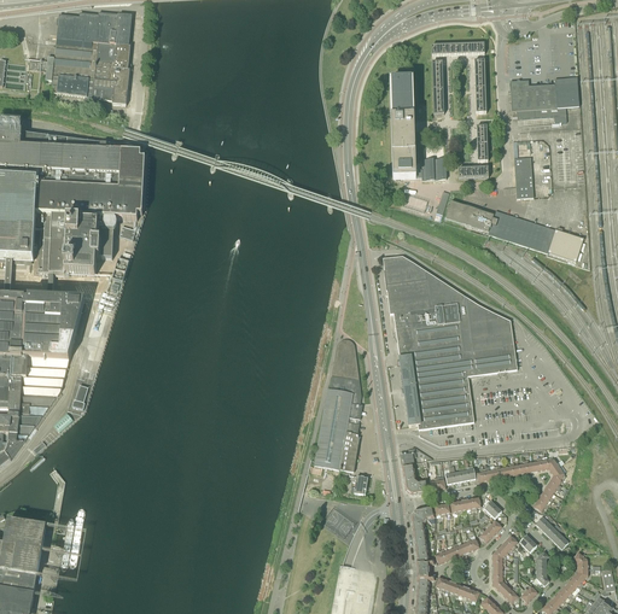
[(30,58),(29,69),(46,70),(46,79),(52,80),(51,91),(85,95),(112,100),(112,103),(127,104),(130,69),(128,69),(129,62),(130,45),(129,45),(132,15),(99,12),(98,15),(80,12),(80,16),(59,13),(54,57),(48,56),(47,60),(30,58)]
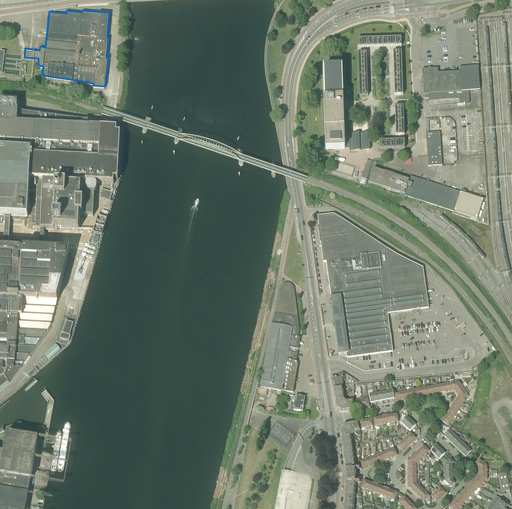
[(401,35),(357,36),(358,45),(389,44),(401,44),(401,35)]
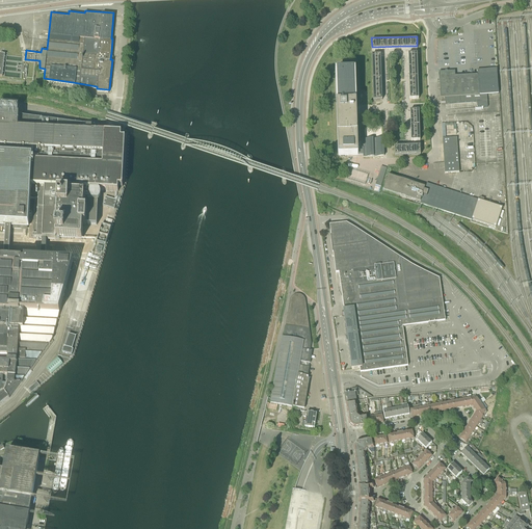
[(417,51),(408,51),(409,97),(419,96),(417,51)]
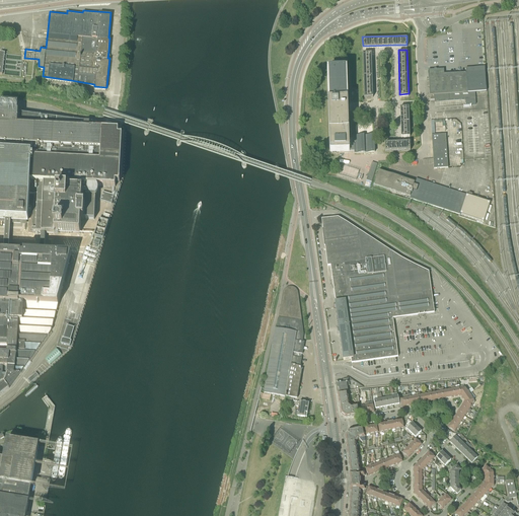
[(371,51),(363,51),(364,95),(373,94),(371,51)]
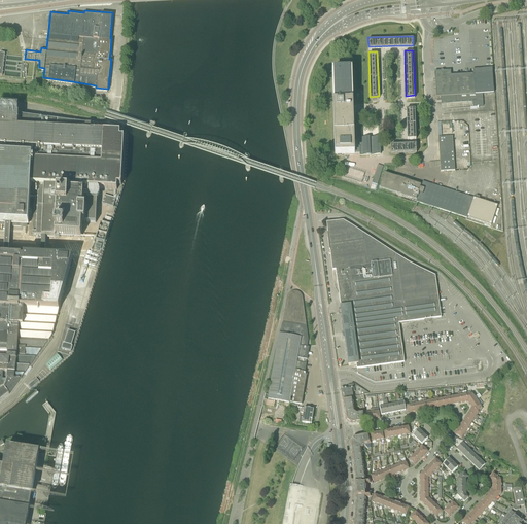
[(440,75),(435,75),(436,95),(441,94),(442,99),(442,100),(459,99),(468,99),(469,99),(472,98),(472,104),(483,103),(483,91),(494,91),(492,65),(472,66),(473,71),(468,71),(451,72),(440,73),(440,75)]
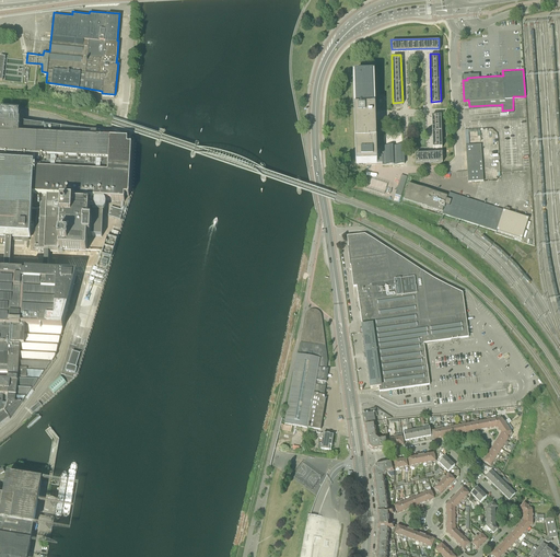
[(373,72),(354,73),(357,161),(377,160),(382,160),(382,162),(405,161),(404,143),(382,144),(382,147),(375,147),(373,72)]
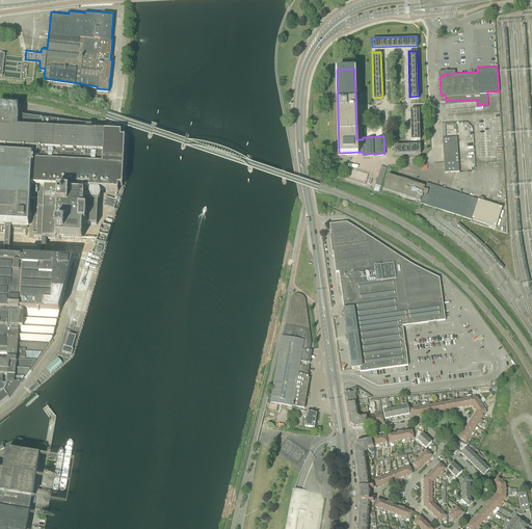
[(117,185),(122,185),(125,137),(121,137),(122,132),(99,130),(100,125),(19,113),(19,105),(0,103),(0,221),(6,222),(11,222),(28,223),(30,193),(38,193),(38,199),(35,199),(33,236),(43,236),(47,236),(56,237),(56,235),(82,236),(82,221),(97,222),(98,188),(117,189),(117,185)]
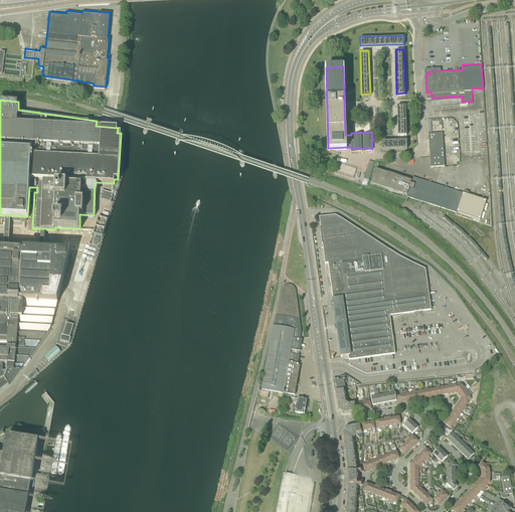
[(405,104),(397,105),(398,134),(406,134),(405,104)]
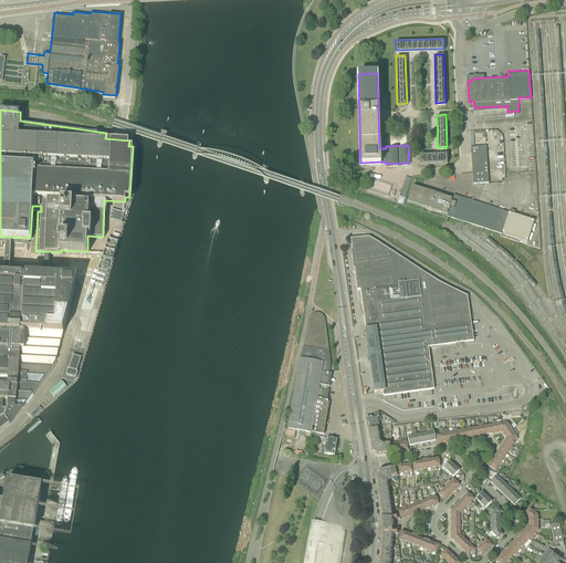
[(473,181),(485,180),(489,180),(486,144),(485,144),(471,145),(472,169),(473,181)]
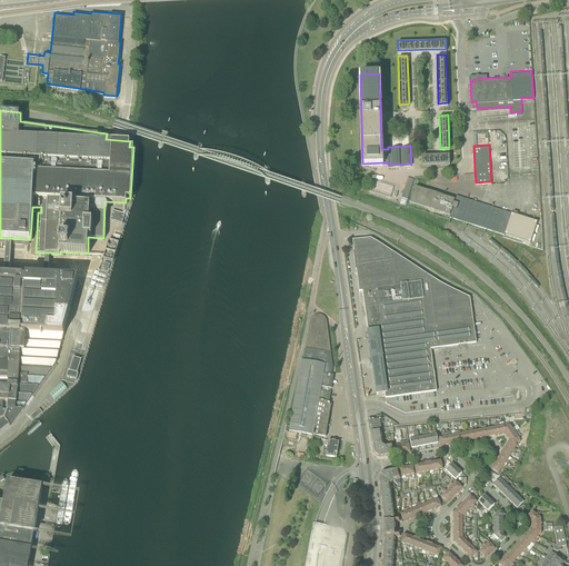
[(425,154),(422,154),(422,164),(450,162),(449,154),(442,154),(425,154)]
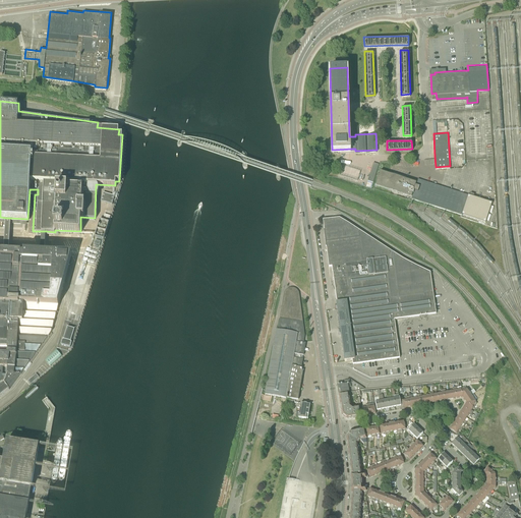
[(366,184),(371,186),(379,162),(373,160),(366,184)]
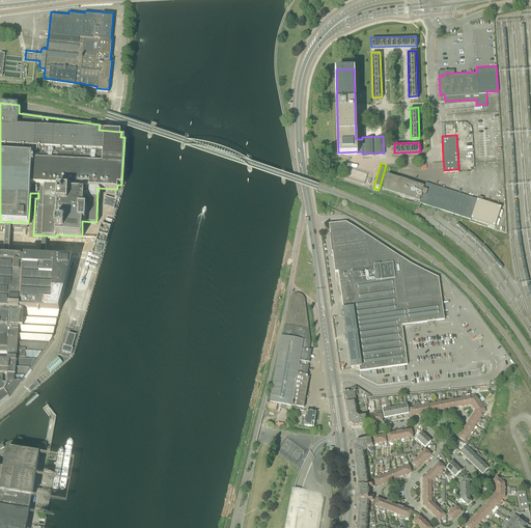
[(388,172),(383,187),(419,198),(420,198),(419,200),(495,224),(501,204),(426,179),(424,184),(388,172)]
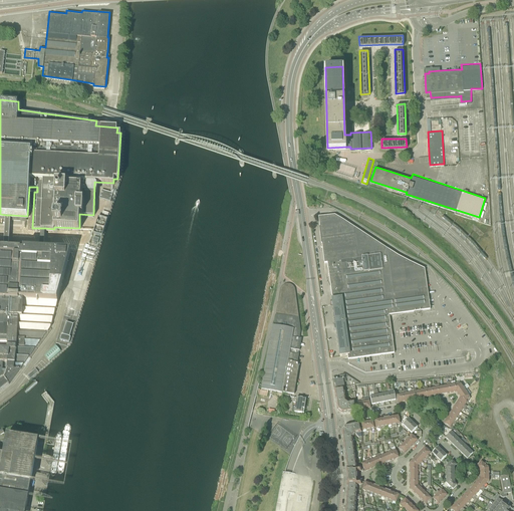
[(99,196),(110,199),(113,191),(102,188),(99,196)]
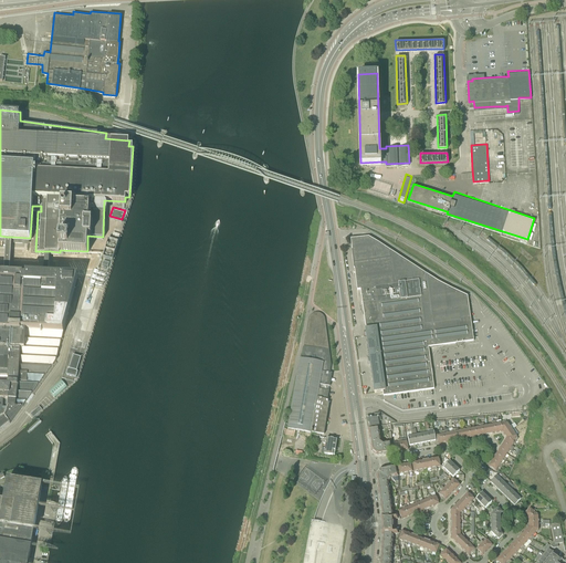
[(366,235),(350,237),(357,288),(362,287),(367,327),(366,327),(374,385),(375,389),(384,388),(384,393),(433,386),(432,379),(435,379),(432,367),(431,367),(428,344),(460,340),(473,337),(468,295),(438,281),(366,235)]
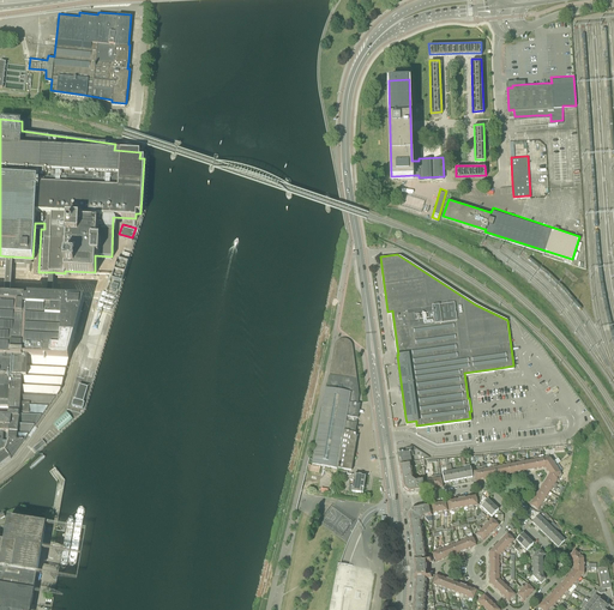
[(112,276),(122,278),(128,259),(118,255),(112,276)]
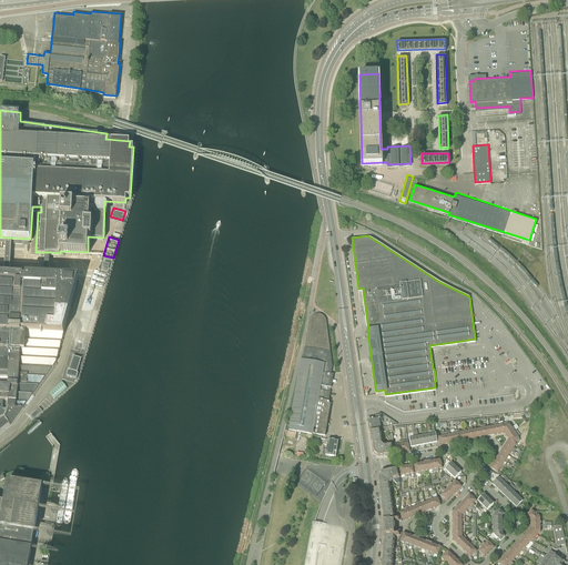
[(0,430),(9,423),(10,423),(56,360),(78,276),(49,275),(44,274),(10,272),(4,272),(0,271),(0,430)]
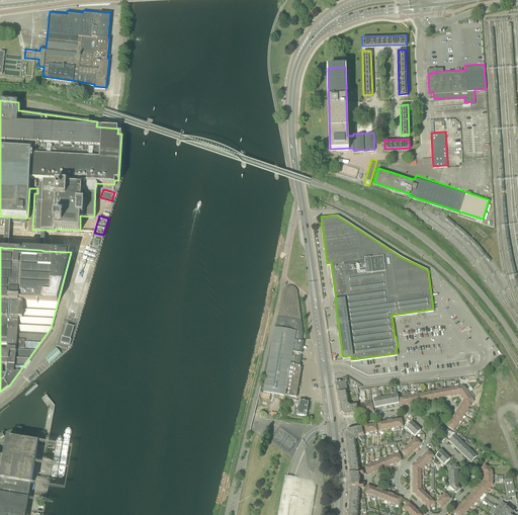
[(285,290),(281,315),(278,314),(276,326),(274,326),(264,390),(292,395),(297,365),(299,366),(300,365),(300,364),(300,363),(299,363),(298,363),(304,339),(304,338),(301,338),(303,331),(300,330),(301,325),(299,324),(300,319),(298,318),(299,313),(298,311),(298,307),(297,305),(298,299),(296,298),(297,293),(295,292),(295,291),(295,290),(295,289),(294,288),(294,287),(293,287),(292,286),(291,286),(290,286),(289,286),(288,286),(288,287),(287,287),(286,288),(286,289),(285,289),(285,290)]
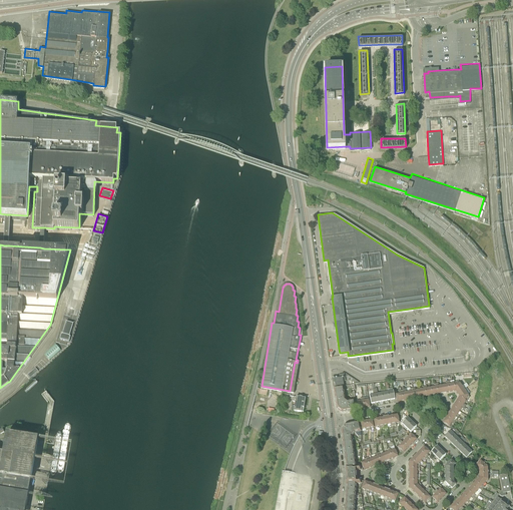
[(71,335),(70,334),(73,322),(66,319),(62,332),(61,332),(60,337),(69,340),(71,335)]
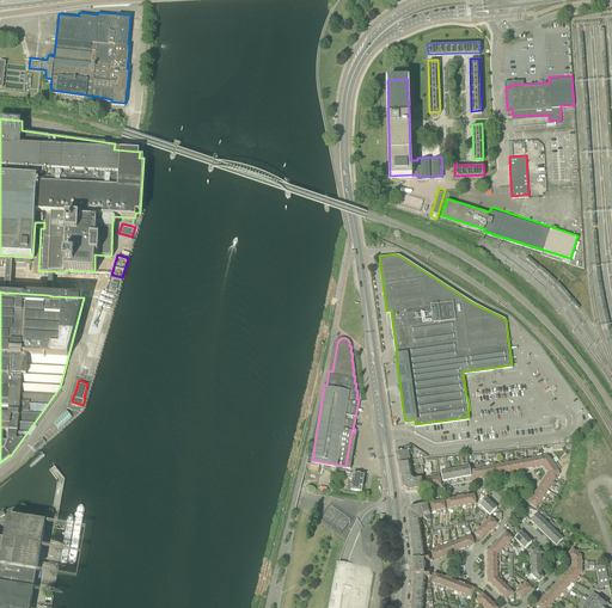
[(37,447),(47,440),(43,435),(34,443),(37,447)]
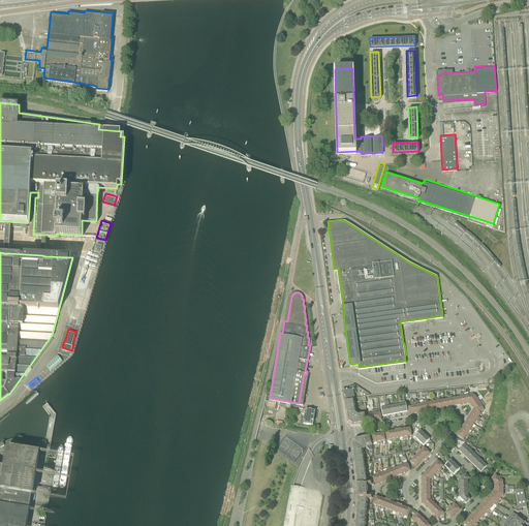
[(345,396),(354,395),(353,391),(356,390),(355,383),(349,383),(350,388),(344,388),(345,396)]
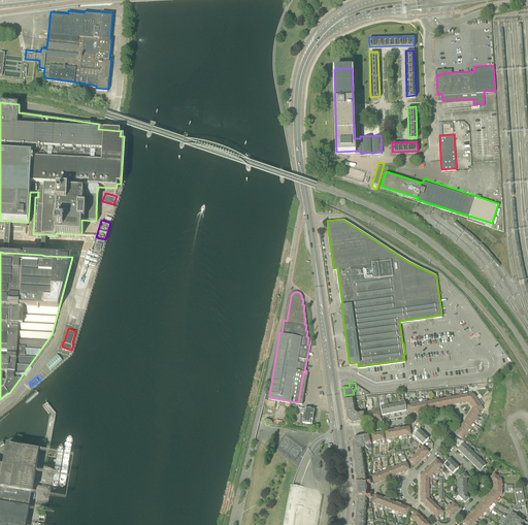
[(470,402),(479,397),(476,395),(472,390),(467,391),(467,392),(468,400),(470,402)]
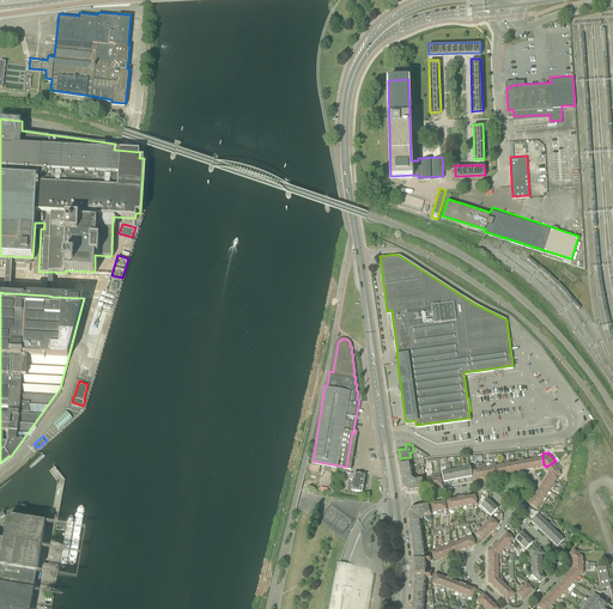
[(509,470),(517,469),(515,460),(510,461),(510,458),(507,458),(509,470)]
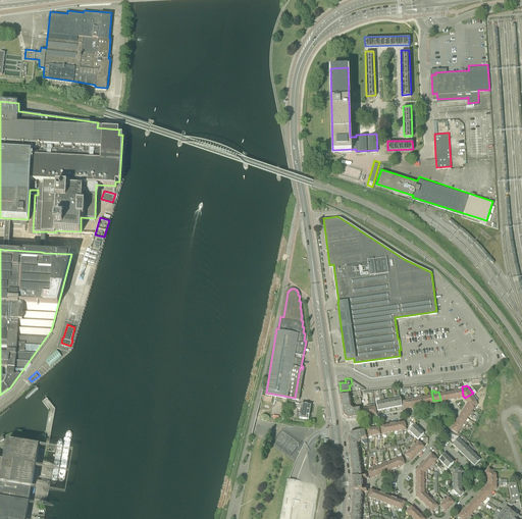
[(467,401),(474,406),(475,406),(478,402),(477,400),(473,393),(465,398),(467,401)]
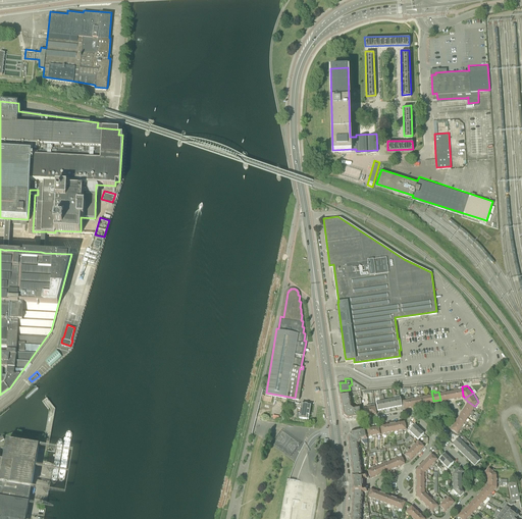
[(464,407),(473,412),(474,410),(472,409),(474,406),(467,401),(464,407)]
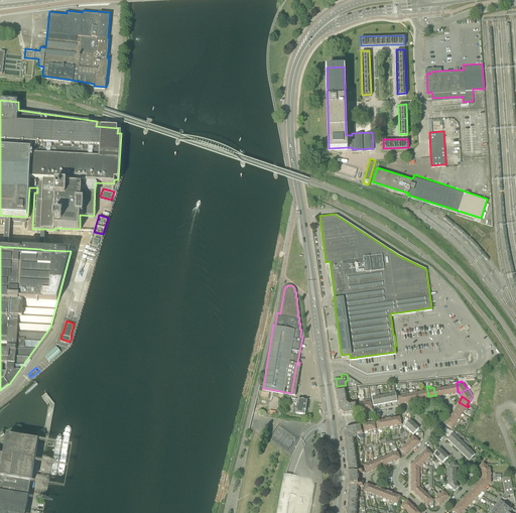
[(307,398),(297,397),(295,411),(305,412),(307,398)]
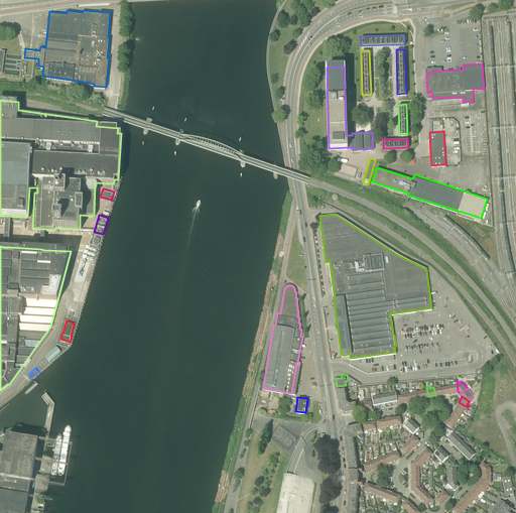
[(364,398),(366,408),(372,407),(371,399),(367,399),(367,398),(364,398)]
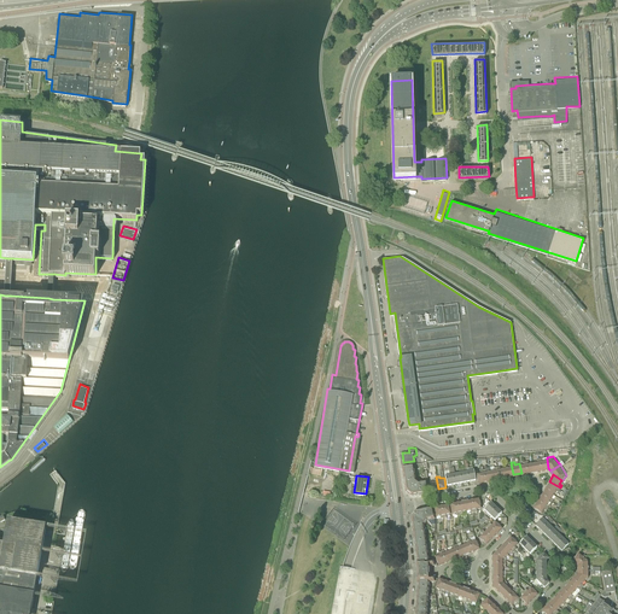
[(408,490),(409,490),(418,479),(417,478),(404,480),(404,481),(404,484),(406,484),(406,489),(406,490),(408,490)]
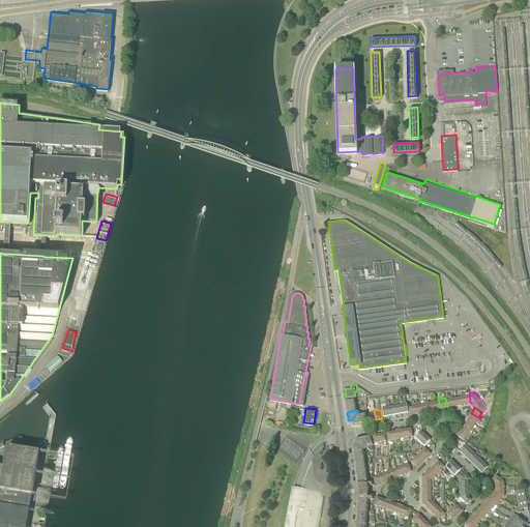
[(360,422),(361,421),(359,412),(358,411),(351,420),(352,421),(352,422),(353,423),(357,422),(358,422),(359,422),(360,422)]
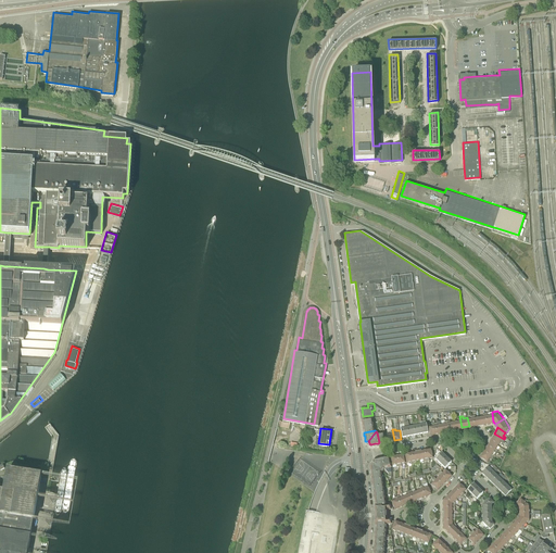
[(502,441),(504,439),(494,434),(491,439),(498,443),(501,440),(502,441)]
